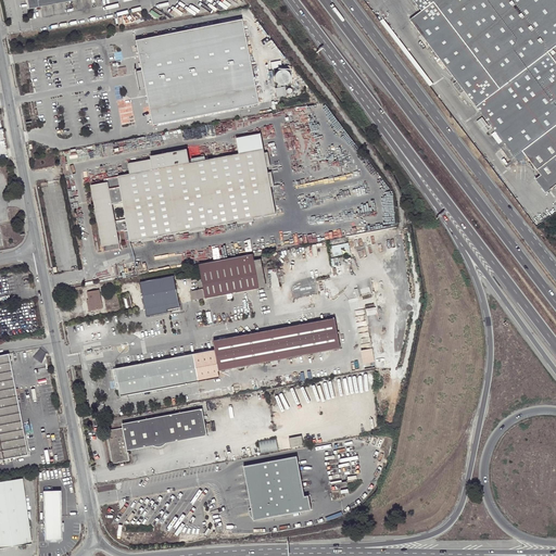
[(555,0),(413,0),(421,11),(409,20),(515,156),(522,151),(552,189),(555,185),(555,0)]
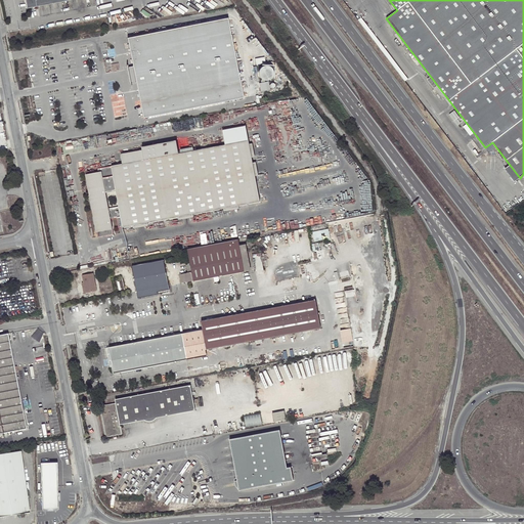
[(228,17),(127,38),(129,45),(129,46),(133,67),(127,68),(130,83),(136,82),(143,118),(225,101),(244,97),(228,17)]
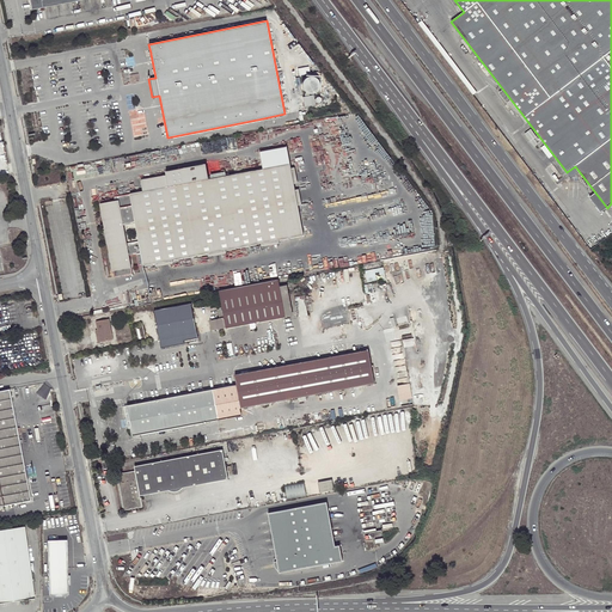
[(306,92),(307,92),(310,93),(312,93),(316,92),(318,91),(319,87),(320,85),(319,83),(318,79),(316,78),(313,75),(311,75),(307,77),(305,78),(304,81),(303,84),(303,87),(304,90),(306,92)]
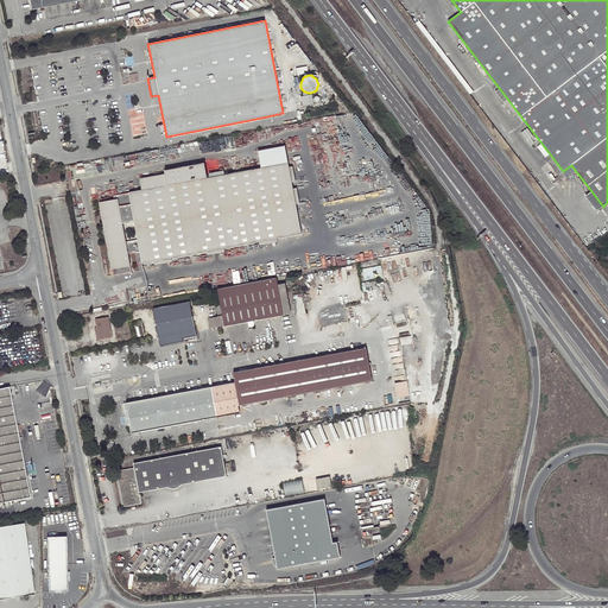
[(301,96),(303,106),(314,103),(314,102),(316,101),(317,101),(320,100),(320,99),(320,97),(318,96),(317,96),(316,95),(315,96),(314,97),(312,97),(312,94),(308,94),(308,93),(305,92),(304,92),(303,94),(303,95),(301,96)]
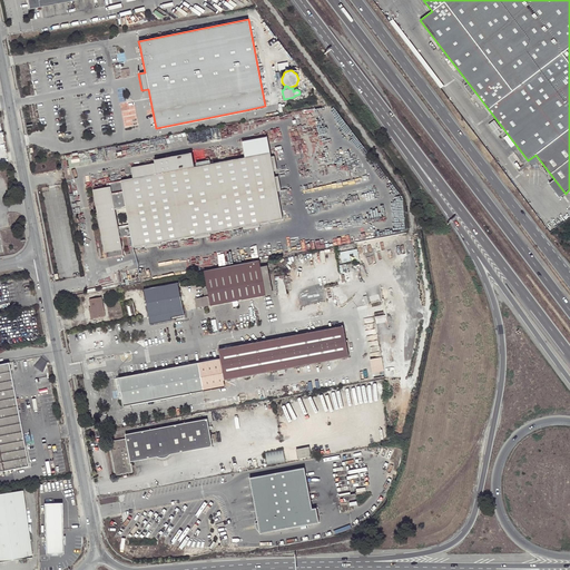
[(247,157),(271,153),(267,137),(244,141),(247,157)]
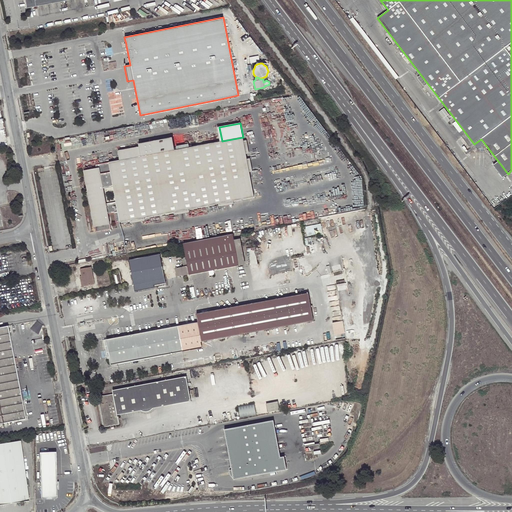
[(143,146),(121,150),(123,159),(99,164),(100,168),(85,171),(95,226),(110,223),(109,214),(118,212),(121,222),(254,198),(243,137),(222,141),(192,147),(191,143),(179,146),(180,149),(178,149),(175,136),(142,143),(143,146)]
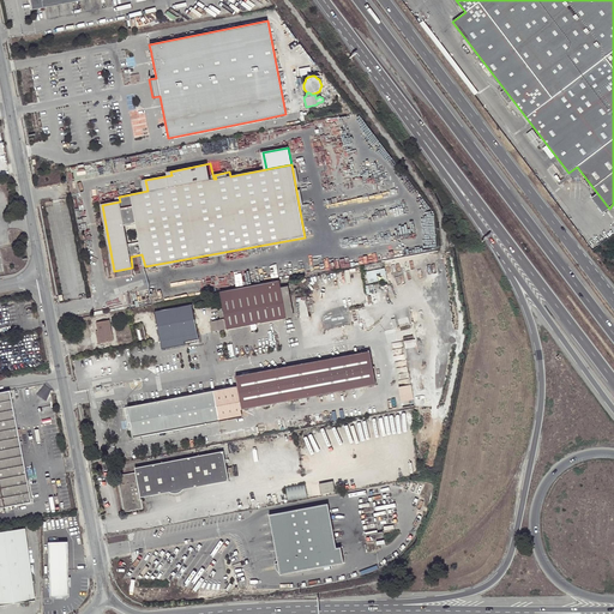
[(220,292),(223,306),(228,329),(287,318),(281,288),(280,281),(220,292)]
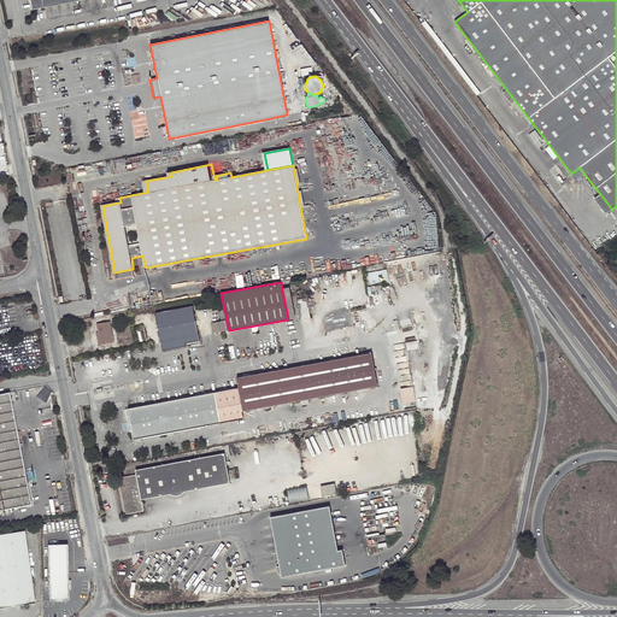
[(289,288),(282,289),(288,319),(295,318),(289,288)]
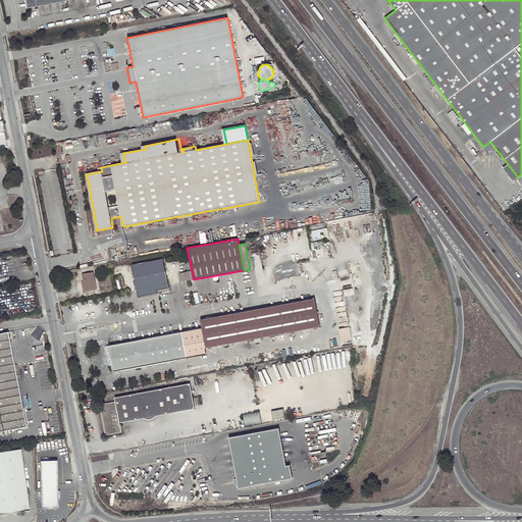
[(168,289),(163,260),(132,265),(138,297),(157,293),(157,291),(168,289)]
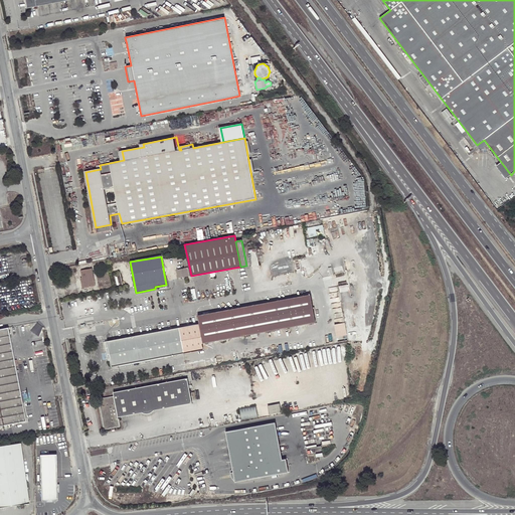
[(178,279),(191,276),(187,256),(183,258),(185,269),(177,270),(178,279)]
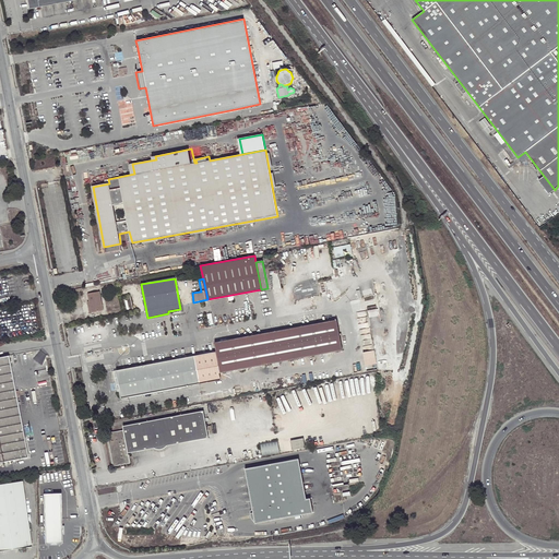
[(87,294),(90,301),(91,308),(88,309),(90,312),(103,310),(99,292),(87,294)]
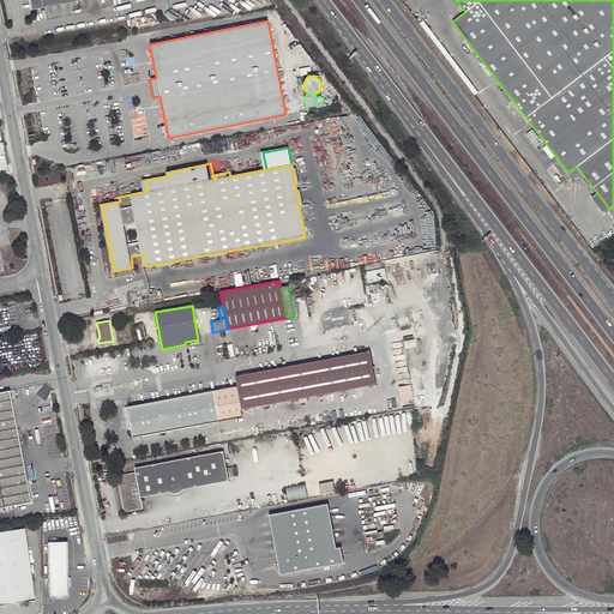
[(132,426),(134,437),(169,431),(174,429),(218,421),(242,416),(241,409),(377,385),(371,350),(235,375),(236,380),(238,384),(238,386),(127,407),(131,422),(132,426)]
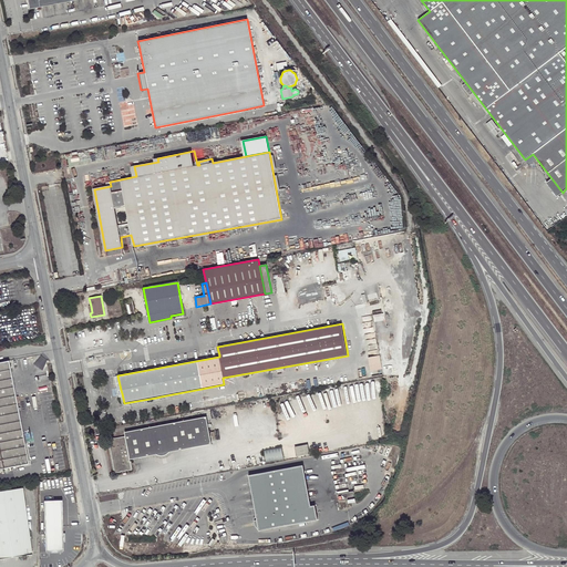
[(367,357),(369,370),(356,372),(357,380),(383,375),(382,369),(380,354),(367,357)]
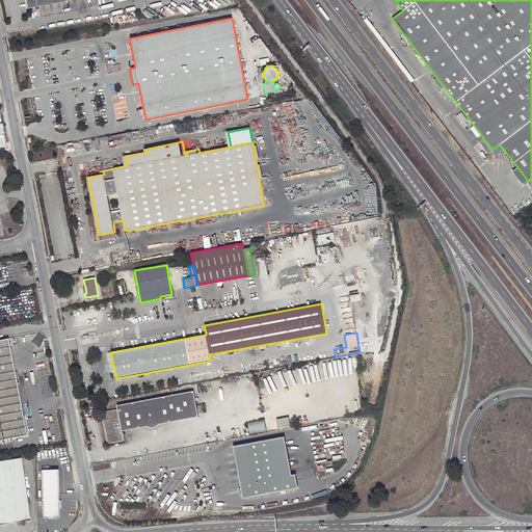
[(0,340),(0,439),(27,434),(16,377),(15,372),(8,339),(0,340)]
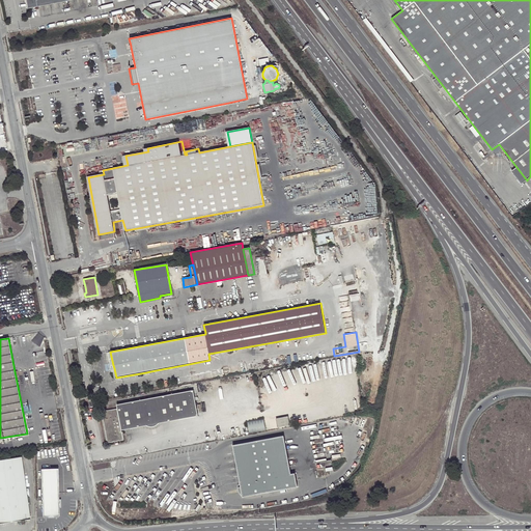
[(116,404),(117,408),(102,411),(108,443),(115,441),(115,443),(118,442),(118,441),(123,440),(121,429),(198,416),(193,390),(116,404)]
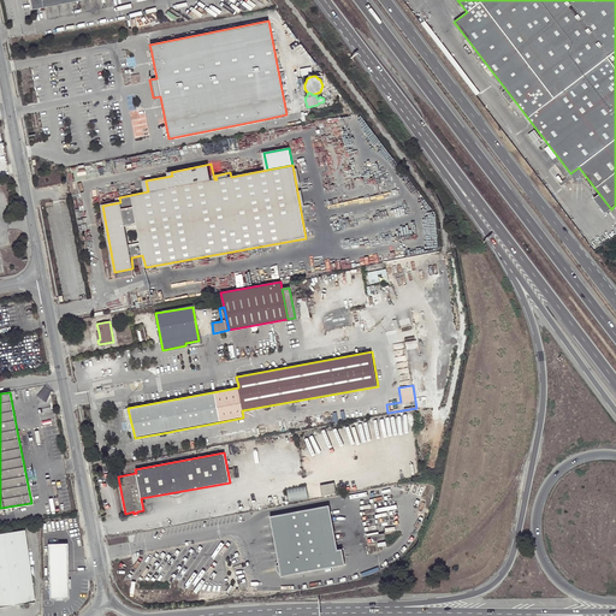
[(321,485),(323,496),(337,493),(335,483),(321,485)]
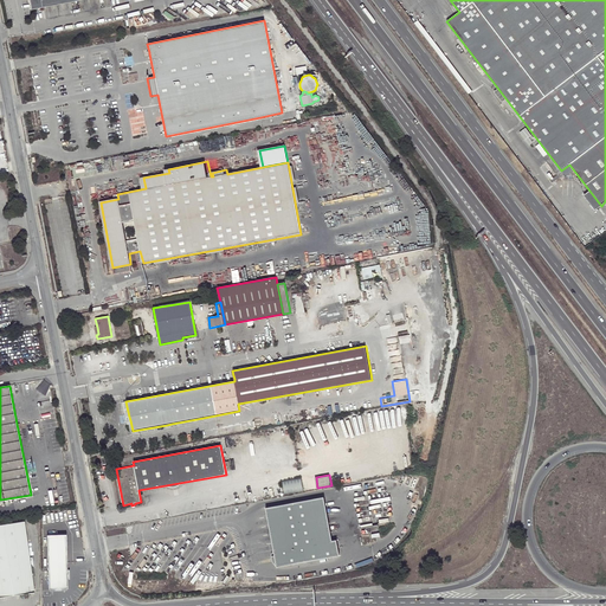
[(304,490),(301,477),(282,481),(285,494),(304,490)]
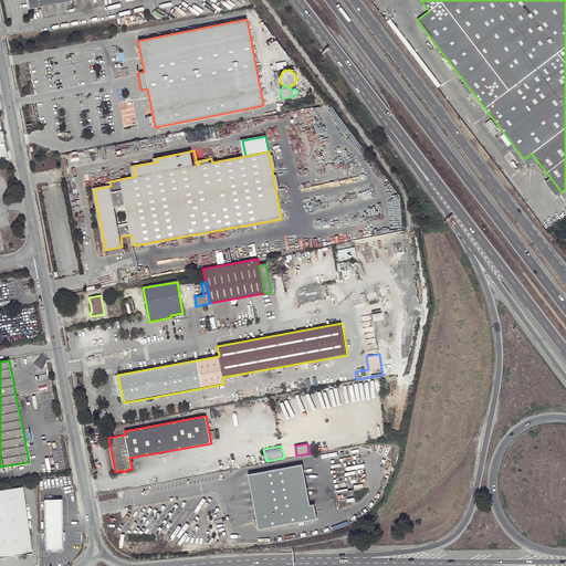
[(303,464),(249,474),(257,519),(258,525),(259,530),(317,519),(314,504),(311,505),(303,464)]
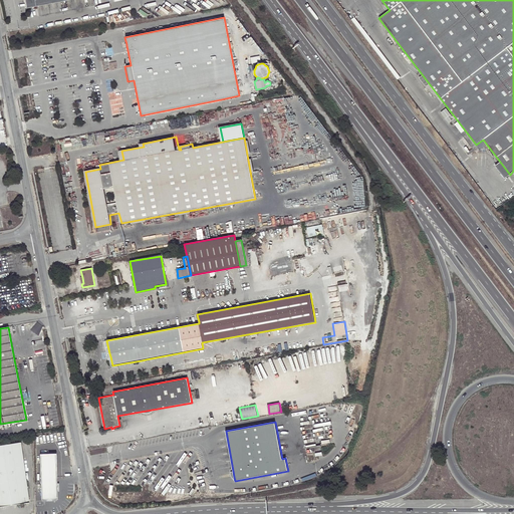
[(0,506),(29,502),(21,442),(0,445),(0,506)]
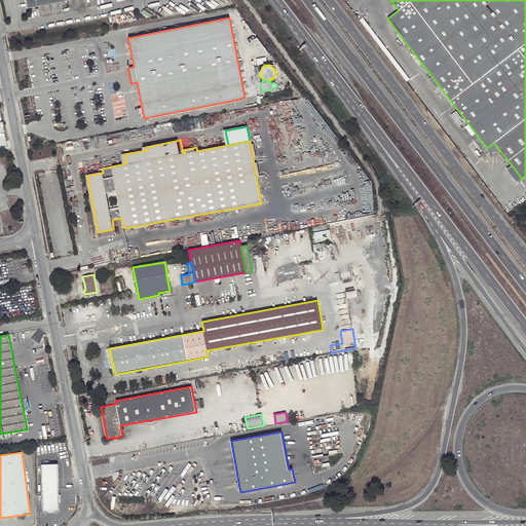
[(43,511),(60,510),(59,488),(59,464),(42,464),(42,495),(39,495),(39,503),(43,503),(43,506),(43,511)]
